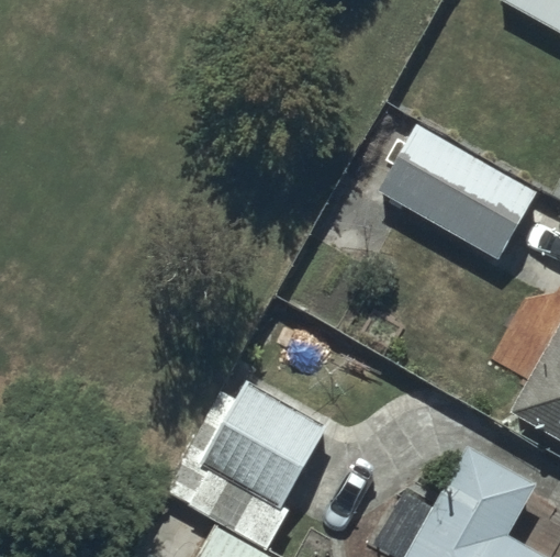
[(559,0),(499,0),(499,1),(559,33),(559,0)]
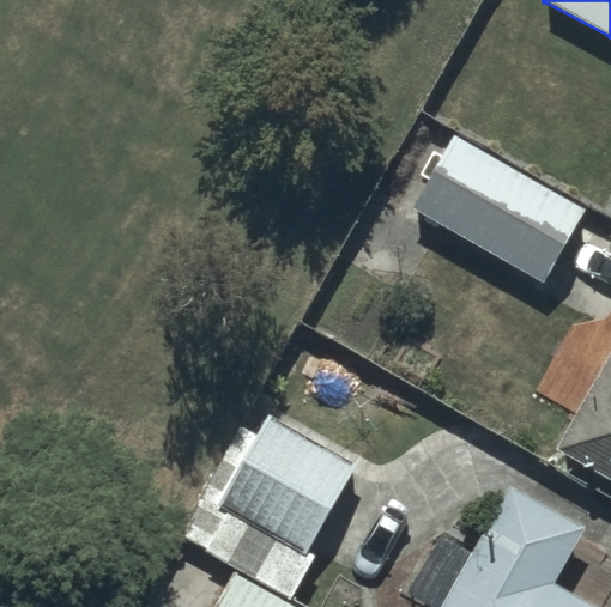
[(586,208),(457,135),(416,207),(545,280),(586,208)]
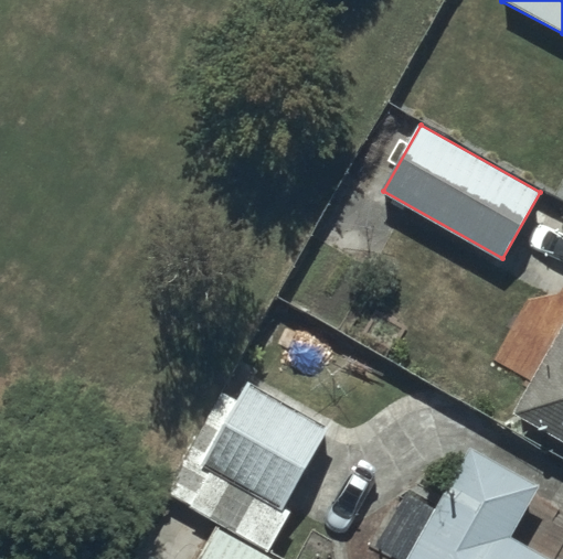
[(562,330),(516,416),(562,441),(562,330)]
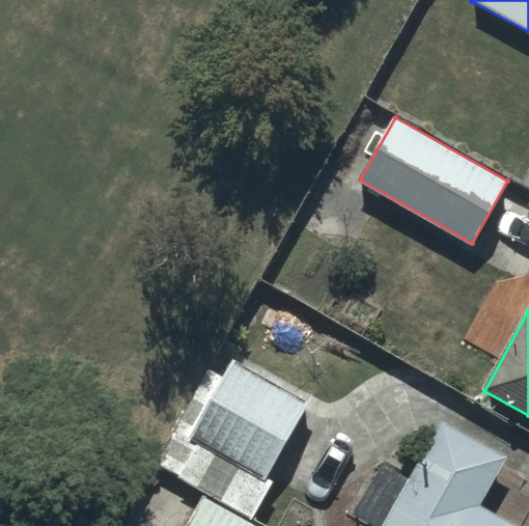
[(309,398),(237,359),(226,379),(207,369),(156,467),(255,521),(275,483),(266,478),(309,398)]
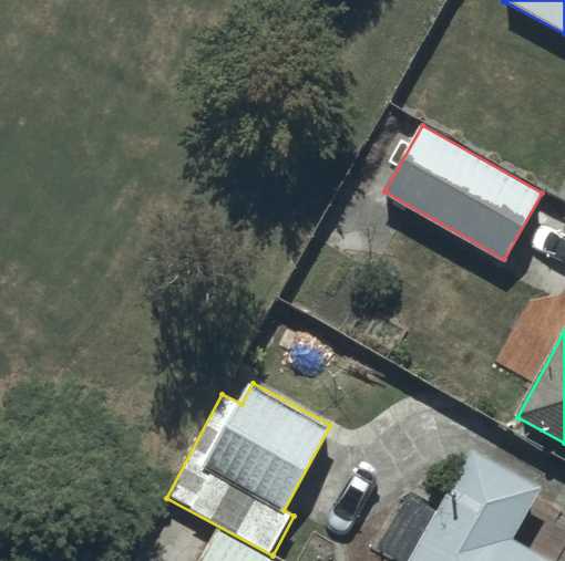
[(542,484),(475,446),(411,560),(560,560),(564,550),(564,516),(533,499),(542,484)]
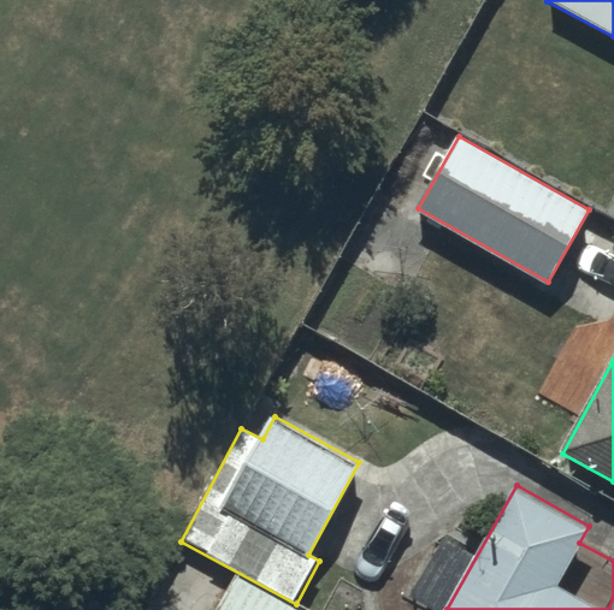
[(296,609),(236,578),(218,609),(296,609)]
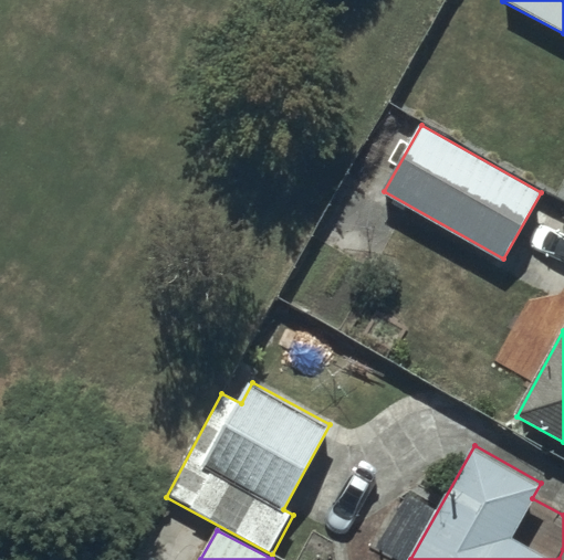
All buildings are outlined.
